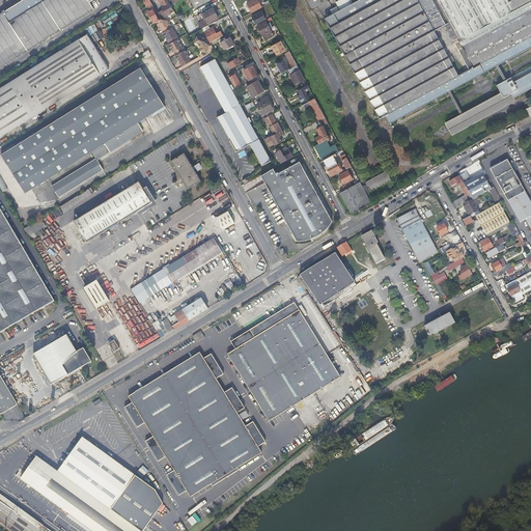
[(0,67),(94,9),(89,2),(88,0),(22,0),(0,14),(0,67)]
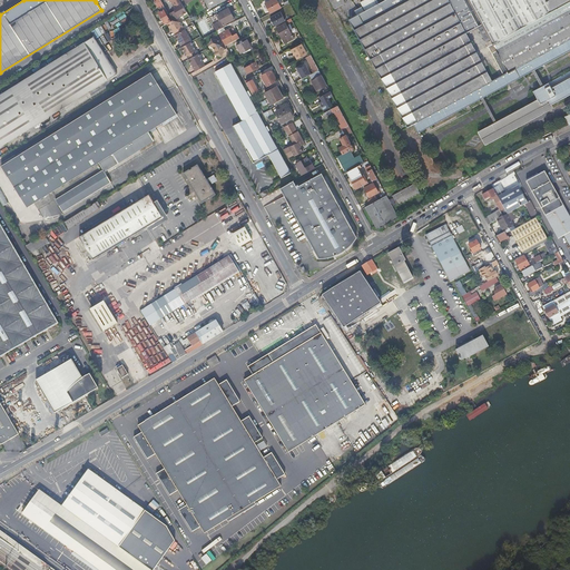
[(160,0),(154,0),(159,10),(165,7),(160,0)]
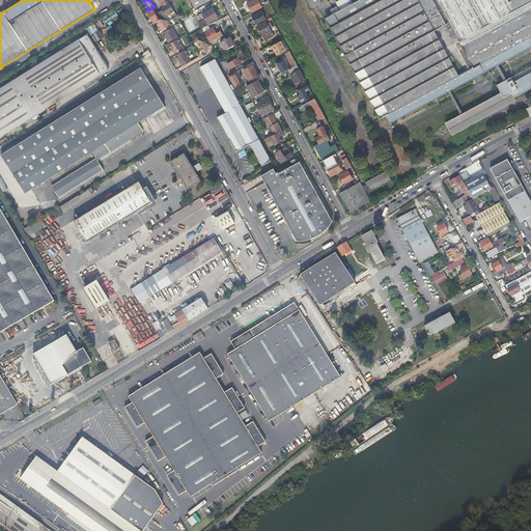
[(166,0),(155,0),(156,0),(158,1),(159,1),(160,2),(163,7),(164,10),(158,14),(158,15),(161,20),(170,35),(186,64),(190,61),(184,50),(184,51),(177,39),(177,38),(168,21),(164,20),(166,17),(173,11),(170,6),(167,0),(166,0)]
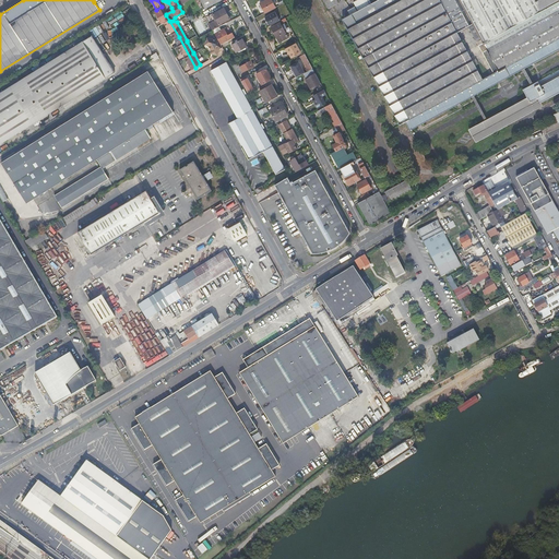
[(264,13),(275,8),(271,0),(265,0),(259,3),(264,13)]
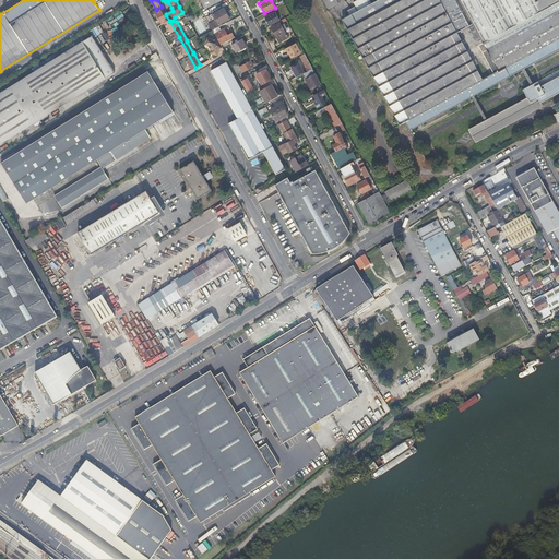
[(558,39),(558,0),(355,0),(356,1),(347,6),(354,19),(344,23),(396,120),(401,118),(403,122),(558,39)]
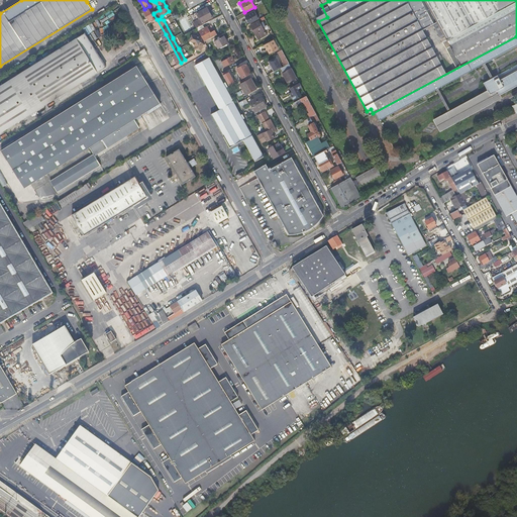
[(212,17),(207,7),(197,12),(200,19),(203,22),(204,22),(212,17)]
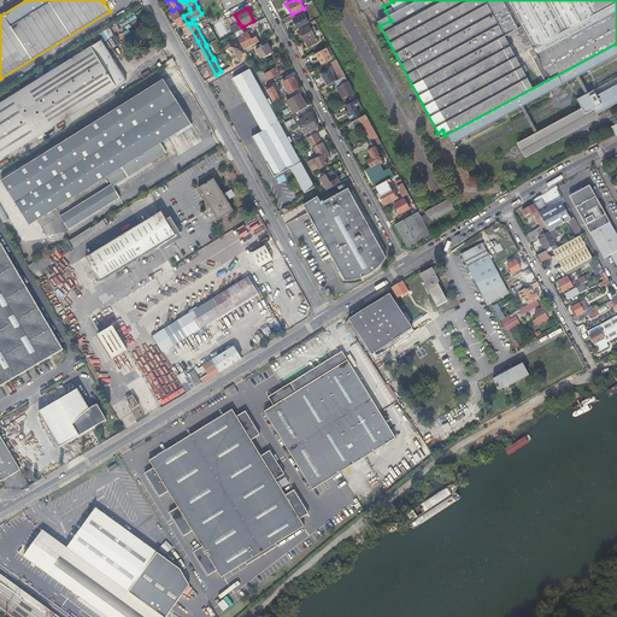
[(183,22),(181,17),(177,11),(172,15),(178,25),(183,22)]
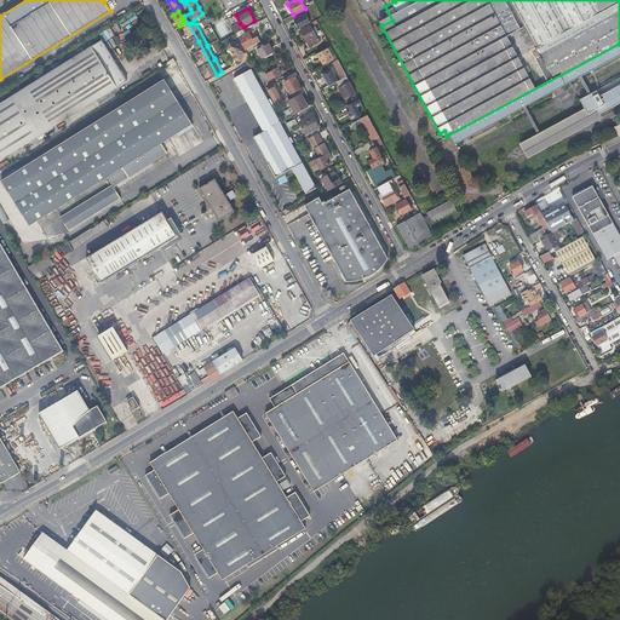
[(322,17),(320,11),(317,12),(319,15),(311,19),(314,22),(316,19),(322,17)]
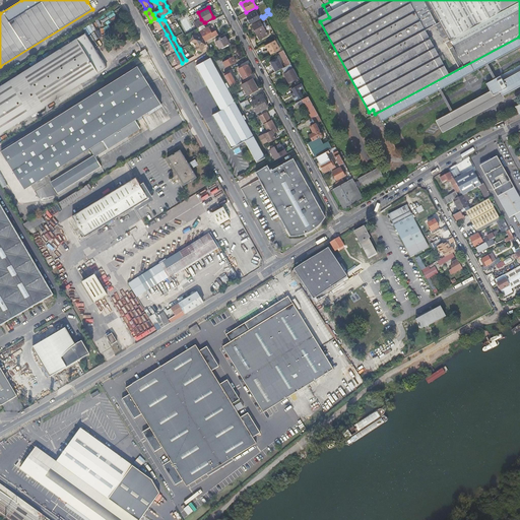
[(251,24),(261,20),(257,11),(247,15),(251,24)]
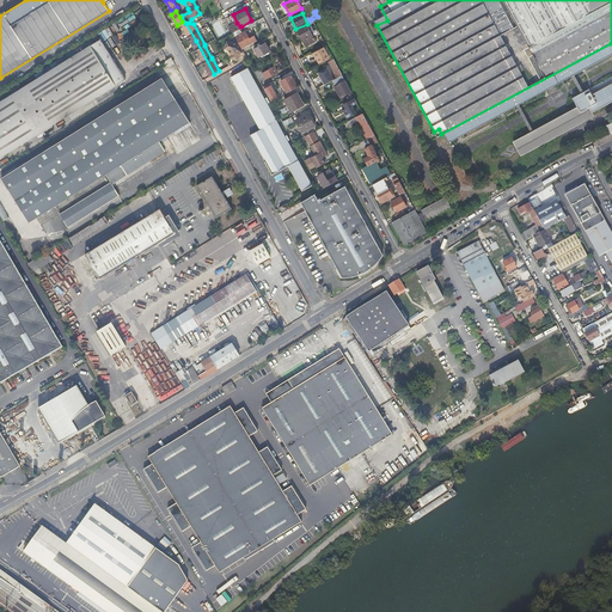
[(183,24),(179,25),(183,31),(184,31),(185,34),(195,50),(194,51),(197,57),(199,56),(200,60),(202,63),(209,77),(214,74),(196,41),(185,23),(183,24)]
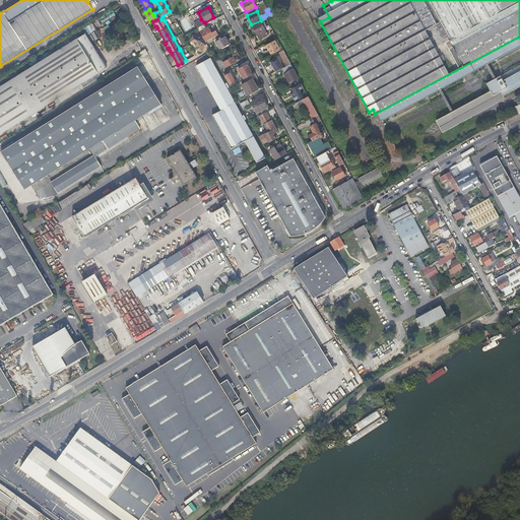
[(204,24),(206,23),(205,22),(204,22),(201,19),(194,23),(197,28),(203,25),(204,24)]
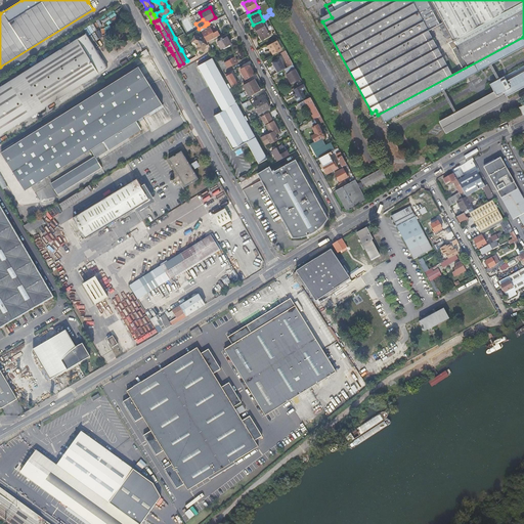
[(263,24),(262,22),(254,26),(261,39),(269,35),(265,28),(268,27),(266,23),(263,24)]
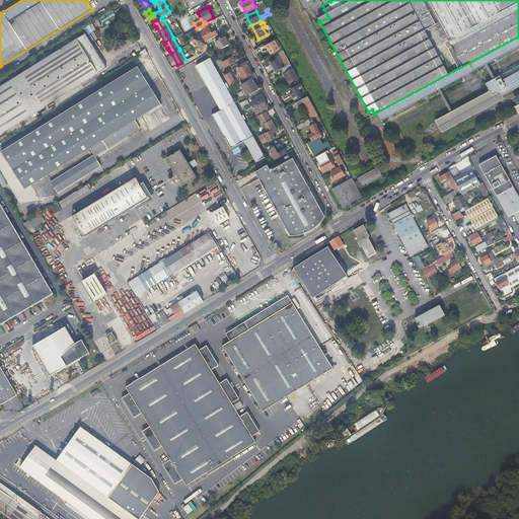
[(204,28),(203,25),(197,28),(201,35),(205,43),(210,40),(218,35),(215,30),(211,32),(208,26),(204,28)]
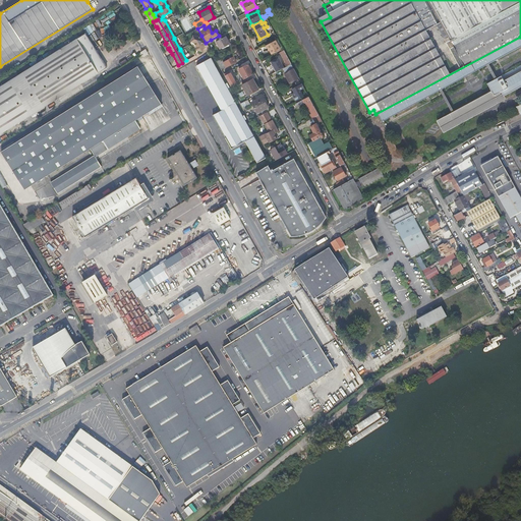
[(0,134),(107,67),(85,34),(0,87),(0,134)]
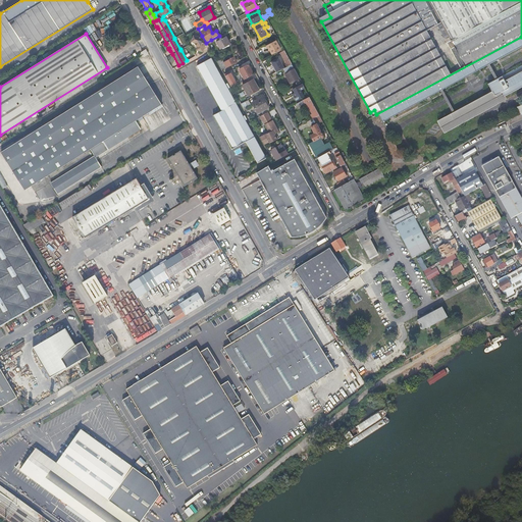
[(204,47),(207,45),(206,43),(202,36),(197,39),(193,37),(192,42),(194,43),(197,47),(197,48),(196,50),(198,51),(202,52),(204,47)]
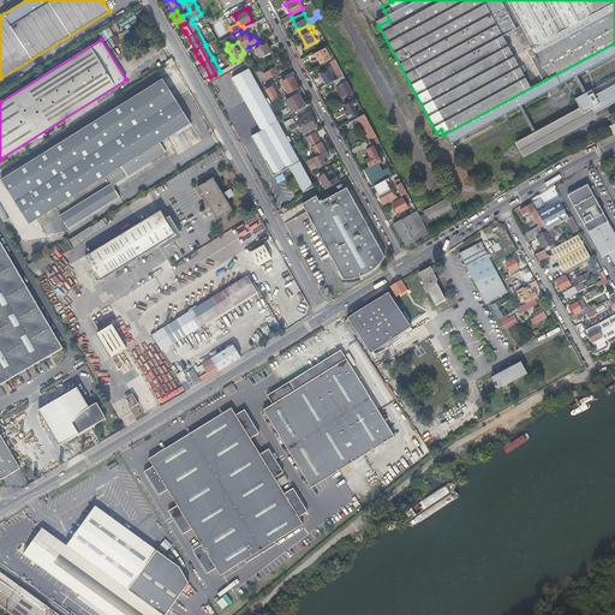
[(270,53),(266,43),(255,49),(260,58),(270,53)]
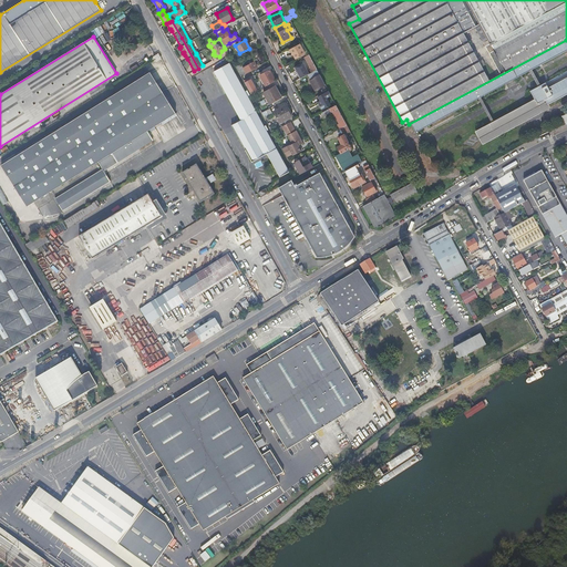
[(297,48),(297,49),(291,52),(295,59),(305,53),(300,45),(297,48)]
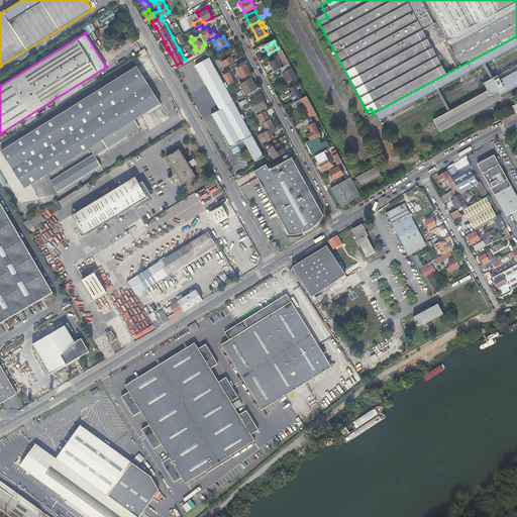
[(289,64),(282,49),(274,54),(275,56),(278,54),(283,63),(279,66),(280,68),(289,64)]
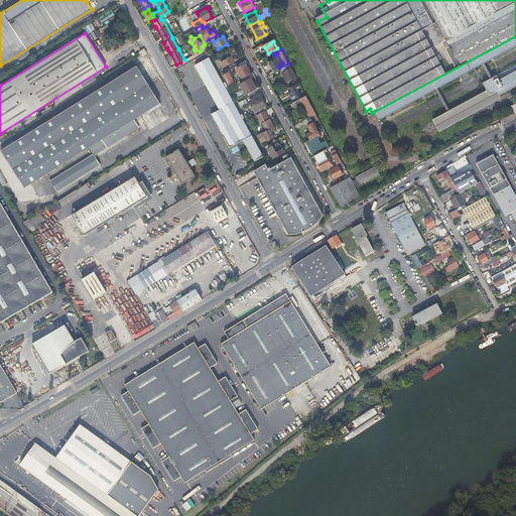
[(221,61),(219,58),(215,60),(219,69),(233,61),(231,56),(221,61)]
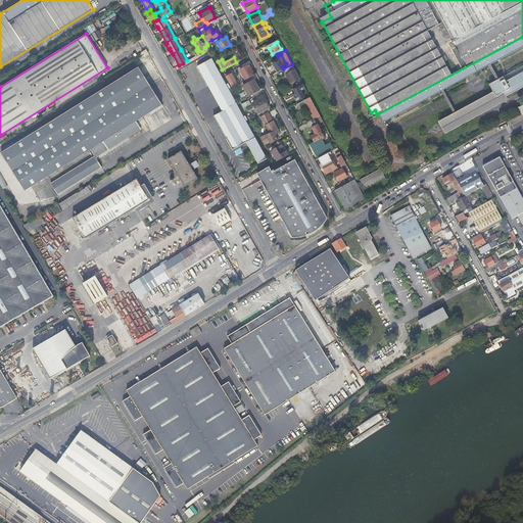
[(246,142),(258,163),(267,158),(245,121),(247,120),(244,115),(243,115),(229,90),(231,89),(227,83),(225,84),(210,58),(198,65),(223,110),(214,115),(232,149),(246,142)]
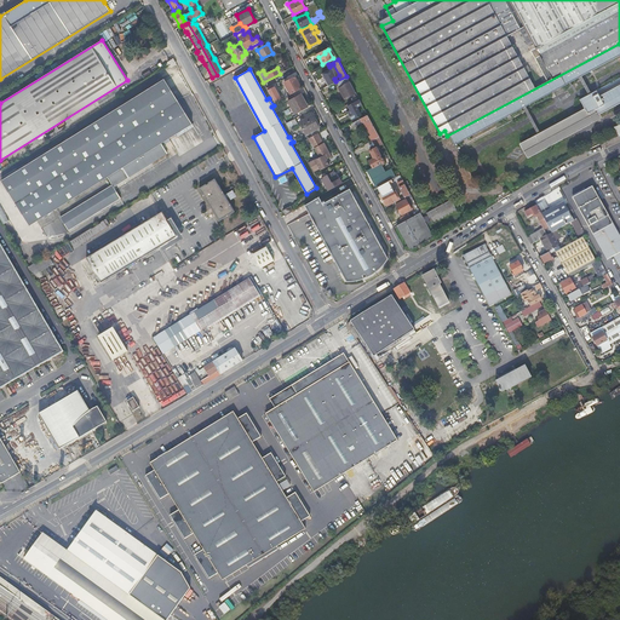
[(207,80),(210,85),(228,75),(227,72),(207,80)]
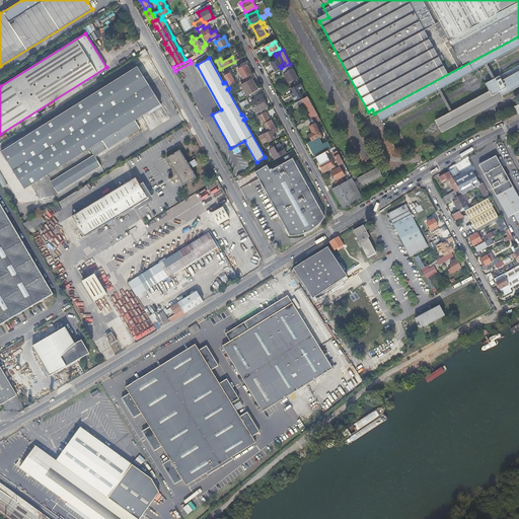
[(242,79),(252,74),(245,63),(237,68),(238,69),(237,69),(241,77),(242,79)]
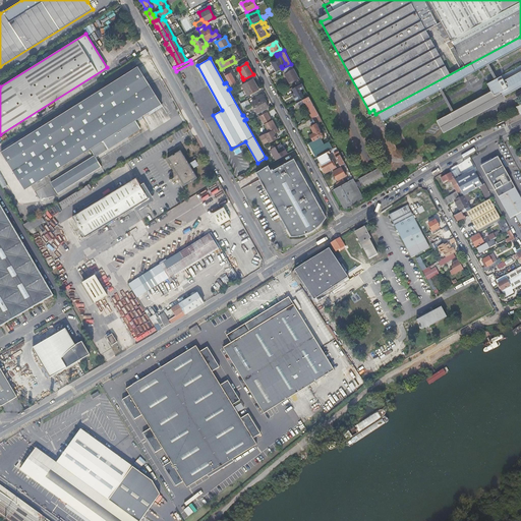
[(296,72),(291,64),(282,68),(285,73),(284,73),(287,78),(288,78),(290,82),(298,77),(296,72)]
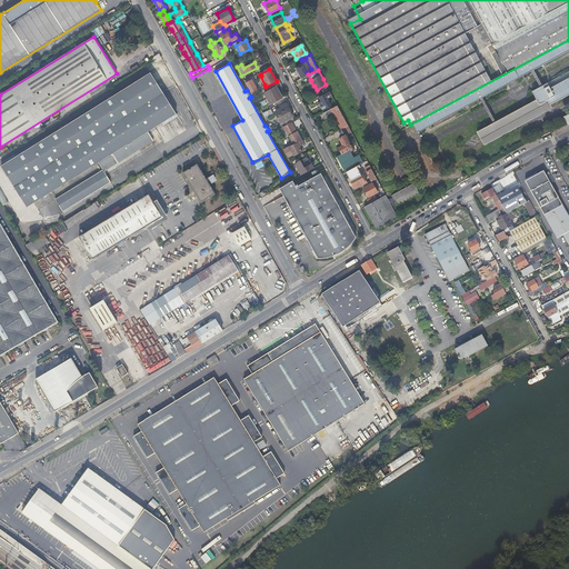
[(112,155),(115,158),(117,161),(118,163),(153,141),(150,135),(148,131),(177,113),(163,93),(150,72),(140,79),(113,96),(81,116),(51,135),(1,166),(28,207),(52,192),(98,163),(112,155)]
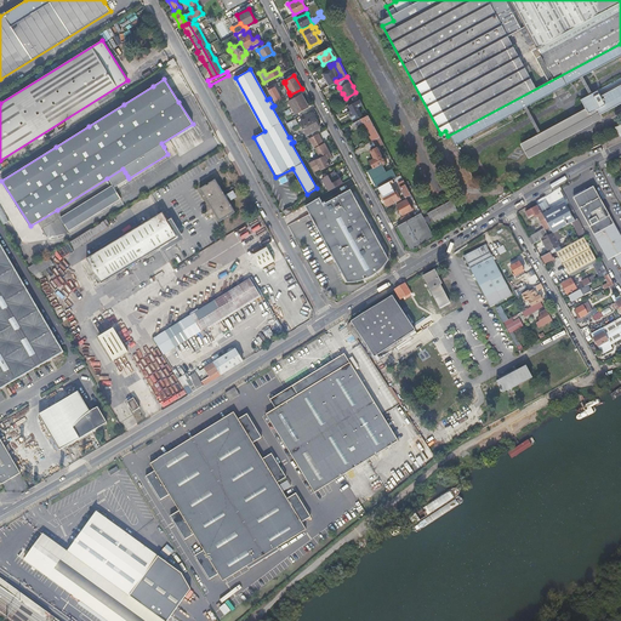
[(620,98),(620,80),(598,93),(594,90),(580,98),(584,106),(522,140),(529,153),(602,114),(599,110),(620,98)]
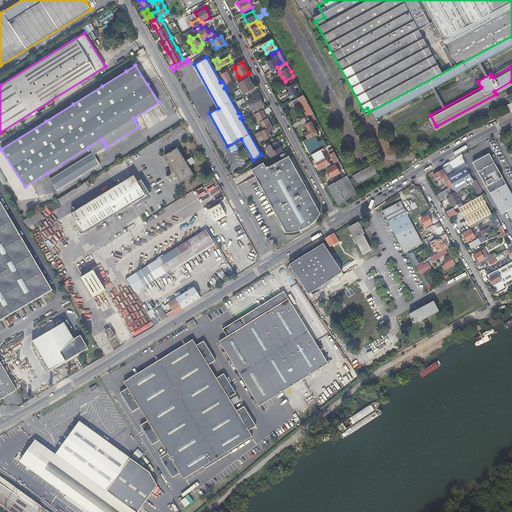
[(226,71),(221,74),(227,85),(232,82),(229,77),(226,71)]
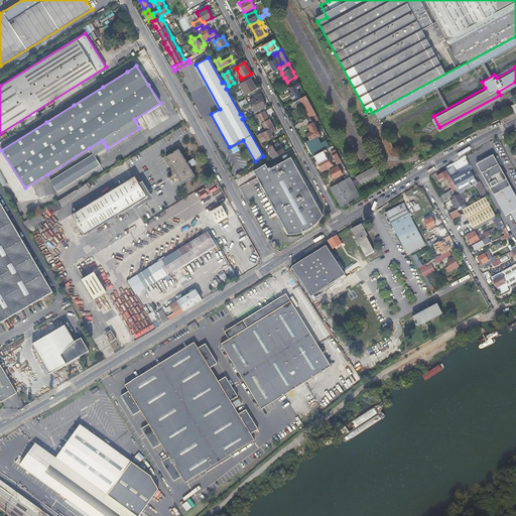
[(233,76),(231,78),(234,83),(241,79),(240,77),(237,78),(235,74),(233,75),(233,76)]
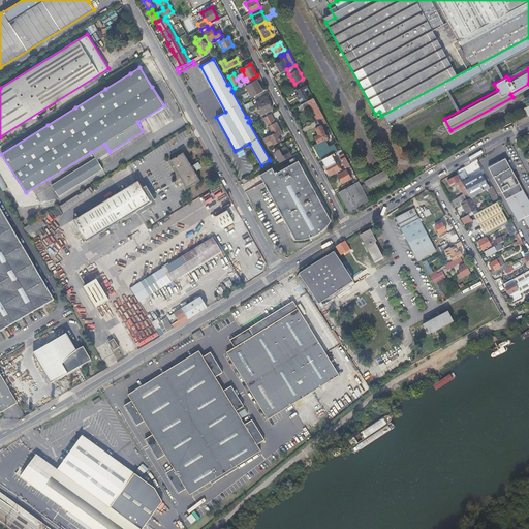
[(246,86),(251,96),(261,91),(256,81),(246,86)]
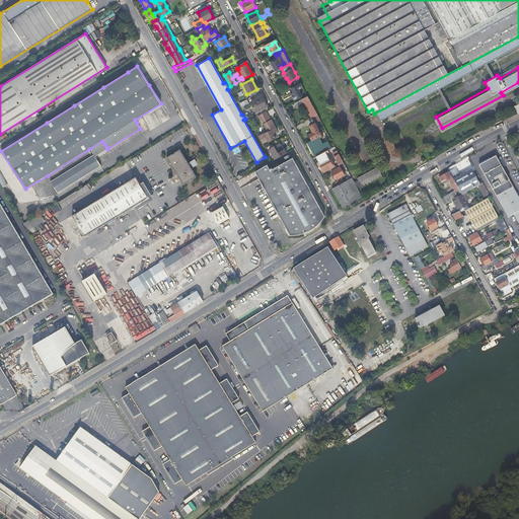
[(302,87),(300,83),(291,88),(296,99),(301,96),(298,89),(302,87)]
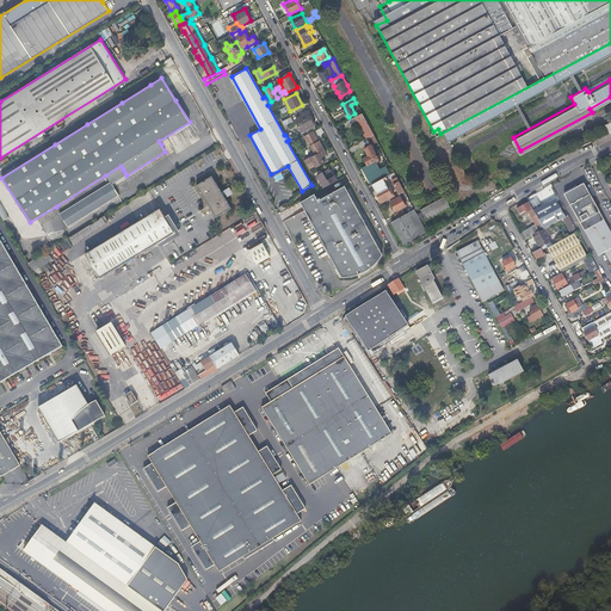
[(314,125),(308,113),(296,119),(302,131),(314,125)]
